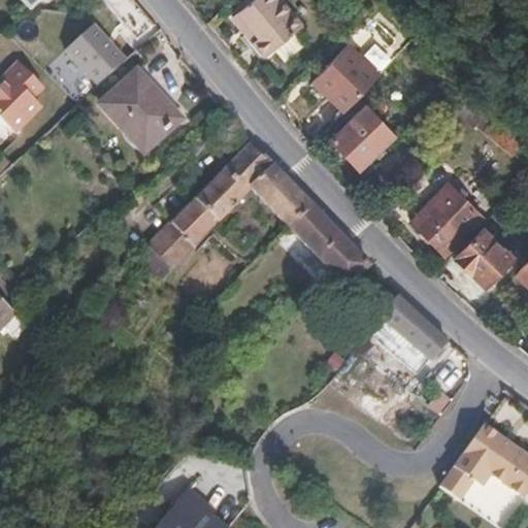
[(299,26),(277,0),(249,0),(237,9),(230,14),(263,55),(299,26)]
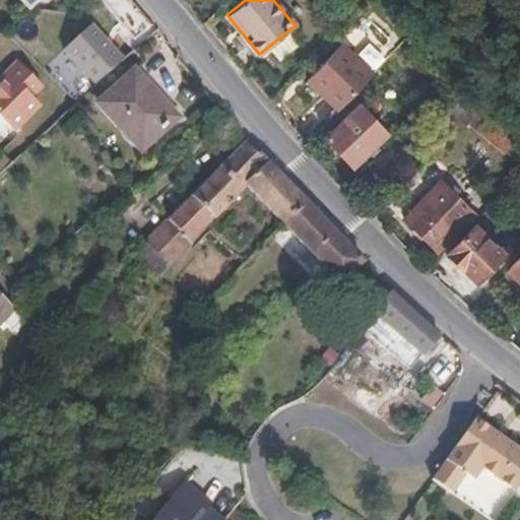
[(125,58),(92,24),(65,50),(98,84),(125,58)]
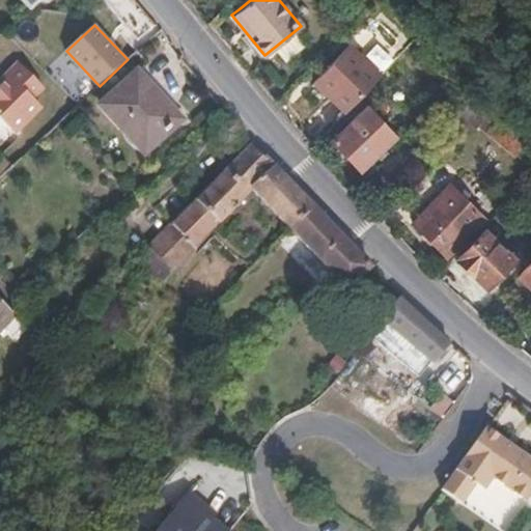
[(381,75),(348,45),(313,82),(345,112),(381,75)]
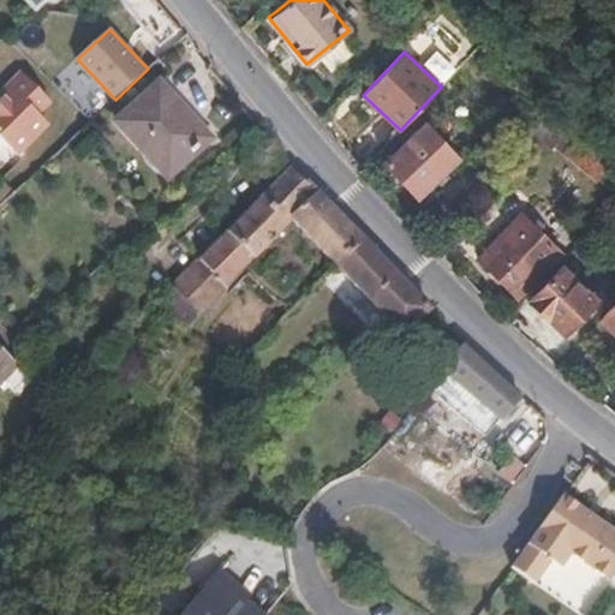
[(40,114),(52,102),(23,73),(4,93),(7,94),(0,101),(0,137),(18,156),(49,125),(40,114)]
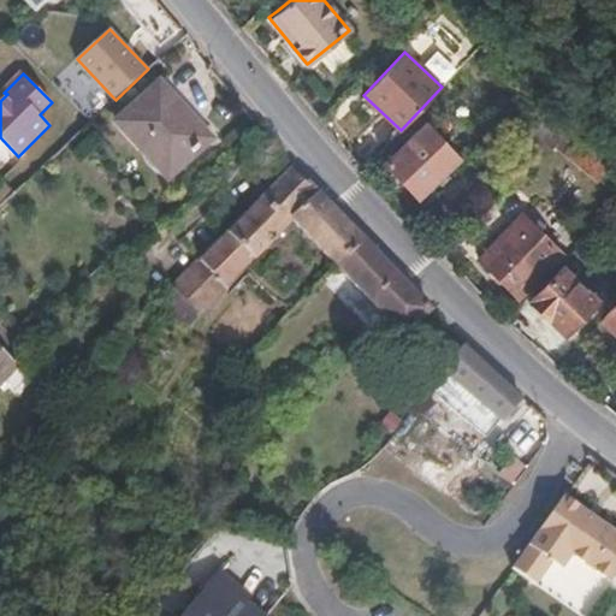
[(215,144),(161,84),(119,123),(175,182),(215,144)]
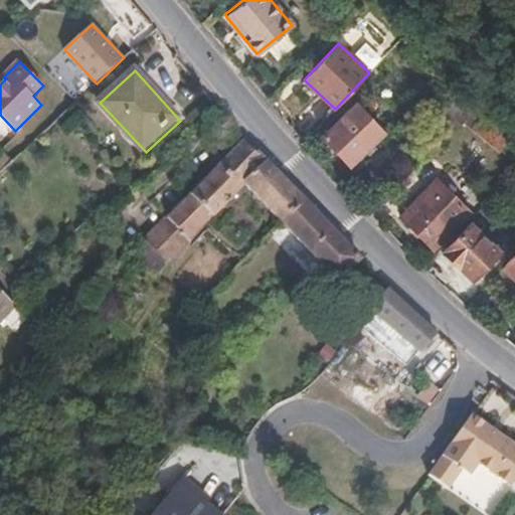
[(348,161),(381,129),(355,101),(322,135),(348,161)]
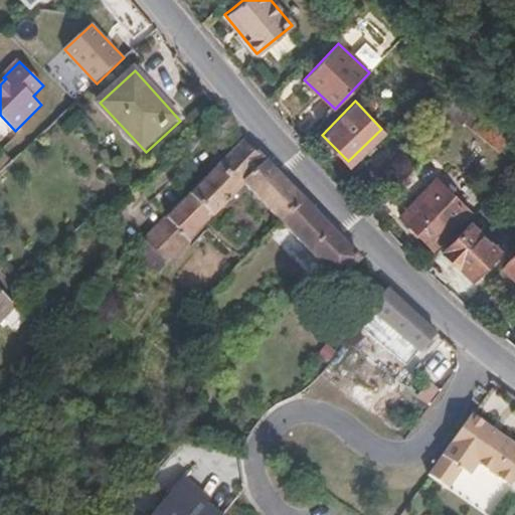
[(476,122),(486,111),(480,105),(469,116),(476,122)]
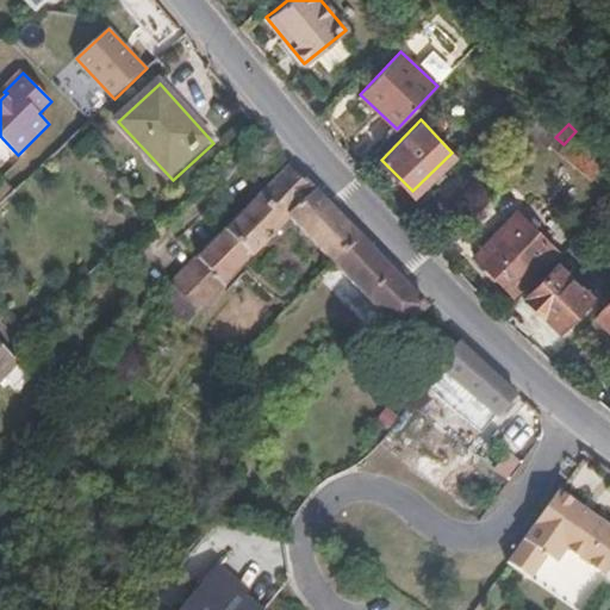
[(195,306),(292,216),(334,259),(359,235),(293,166),(288,168),(172,280),(195,306)]
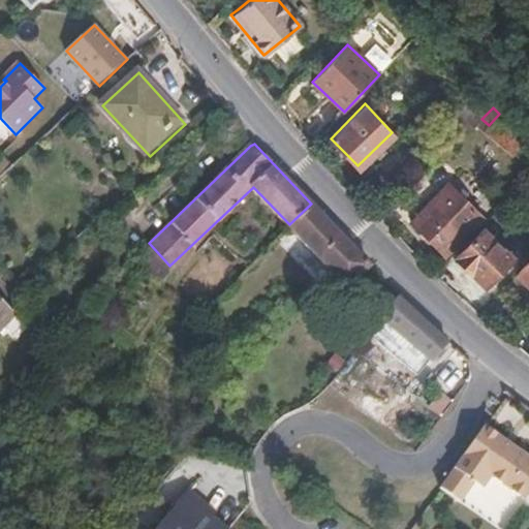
[(0,177),(9,167),(1,159),(0,160),(0,177)]
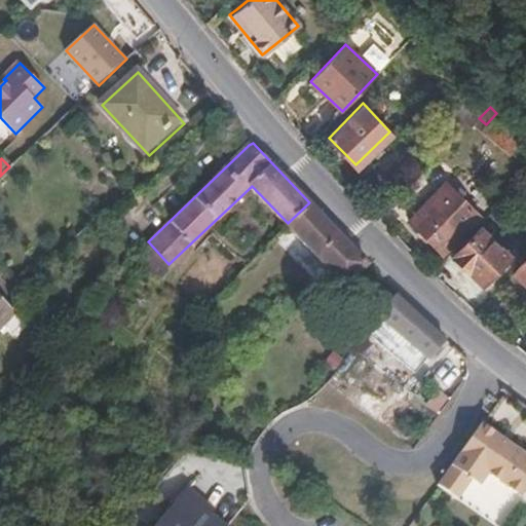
[(480,219),(448,183),(411,218),(443,253),(480,219)]
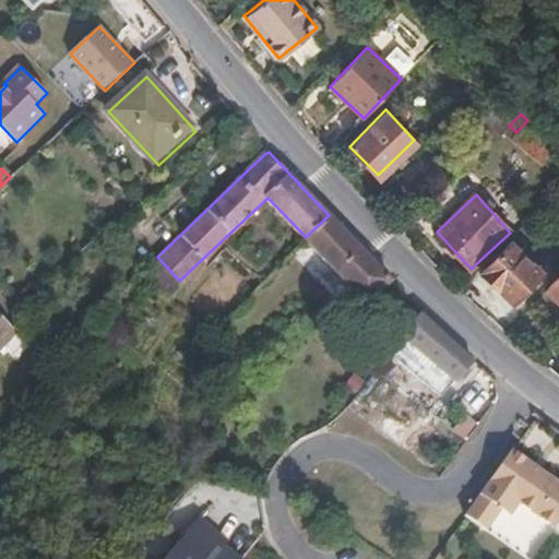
[(390,278),(329,215),(306,237),(354,287),(349,293),(361,307),(390,278)]
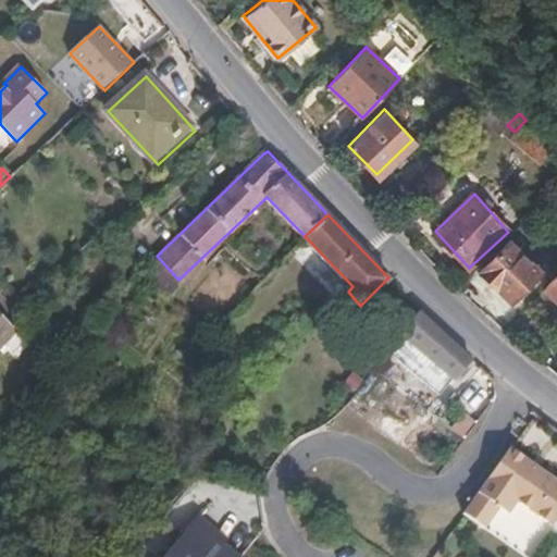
[(539,269),(507,239),(479,269),(510,299),(539,269)]
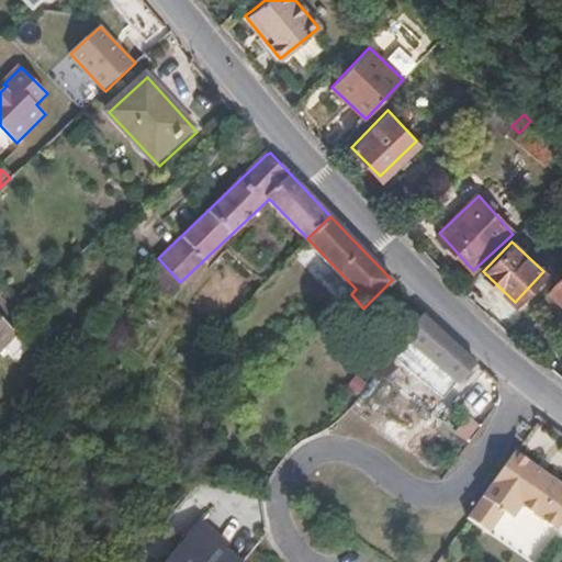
[(561,280),(552,293),(561,302),(561,280)]
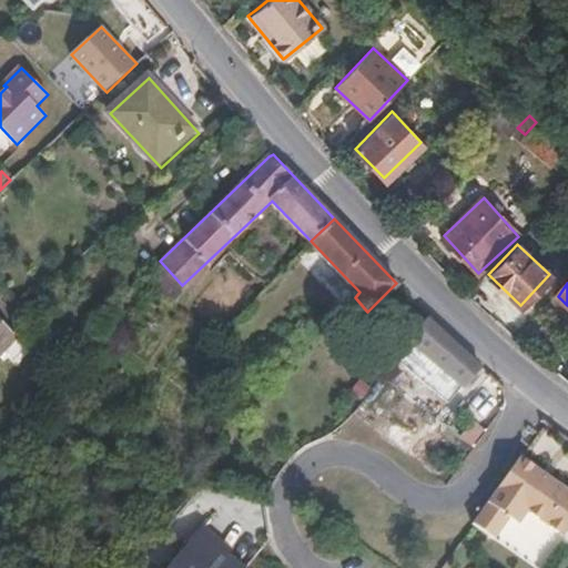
[(479,363),(426,314),(395,356),(446,402),(479,363)]
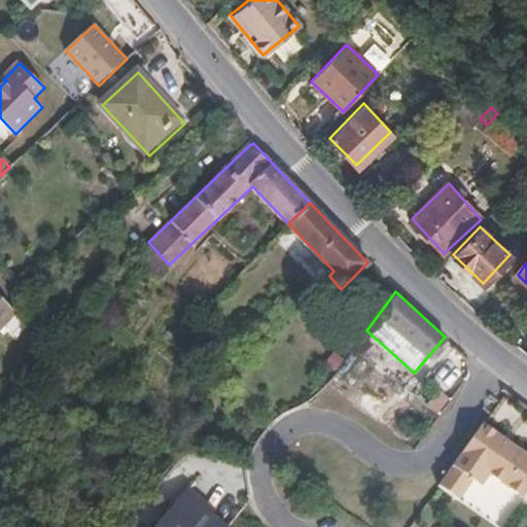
[(0,336),(19,315),(0,296),(0,336)]
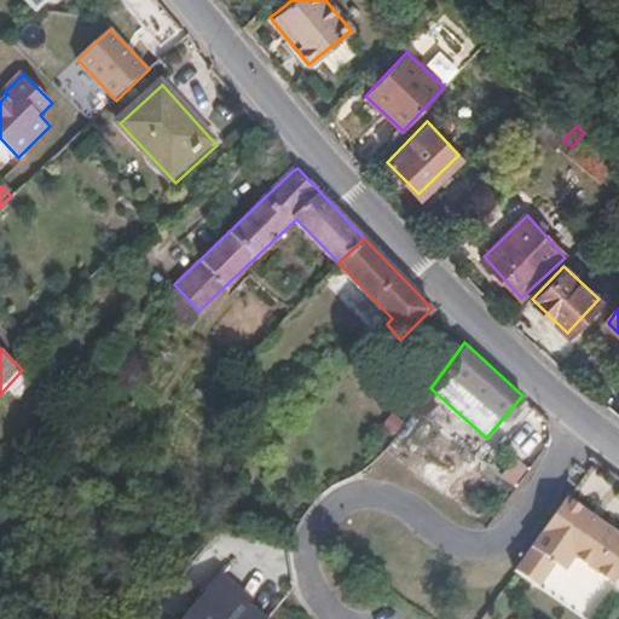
[(618,573),(618,531),(566,495),(514,567),(538,583),(554,560),(563,566),(573,551),(614,580),(618,573)]
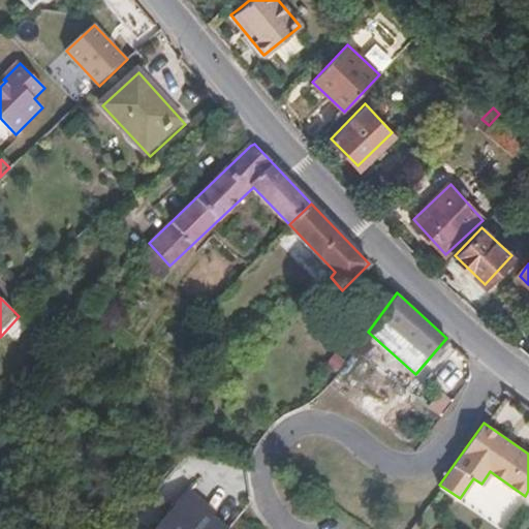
[(225,528),(229,525),(203,501),(206,497),(190,485),(152,528),(225,528)]
